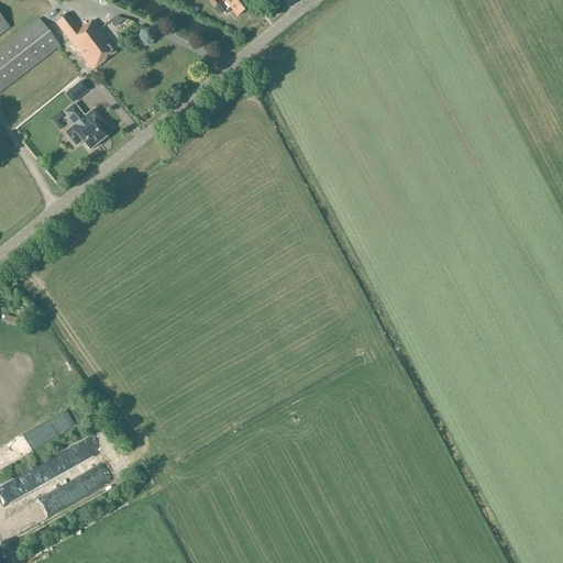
[(222,0),(224,1),(225,0),(239,17),(251,7),(245,0),(222,0)]
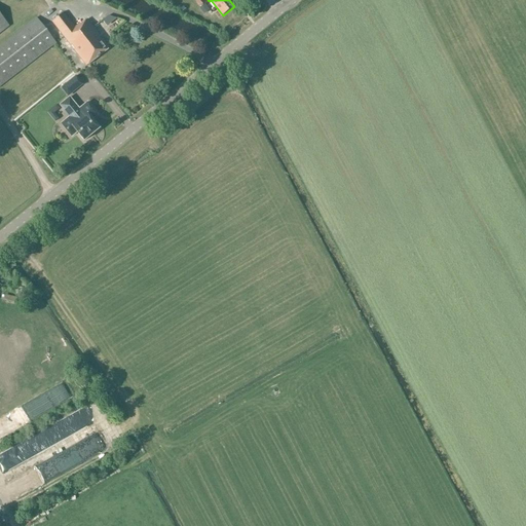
[(74,28),(64,13),(51,23),(79,58),(86,67),(99,58),(109,49),(87,21),(81,26),(80,25),(74,28)]
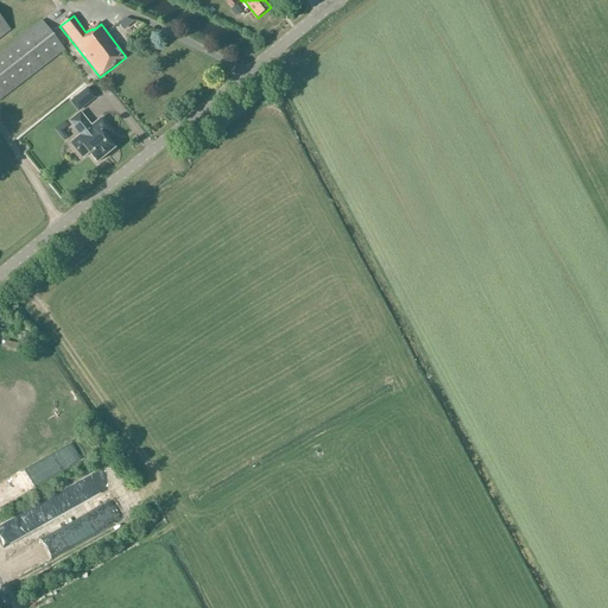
[(0,37),(10,30),(0,17),(0,37)]
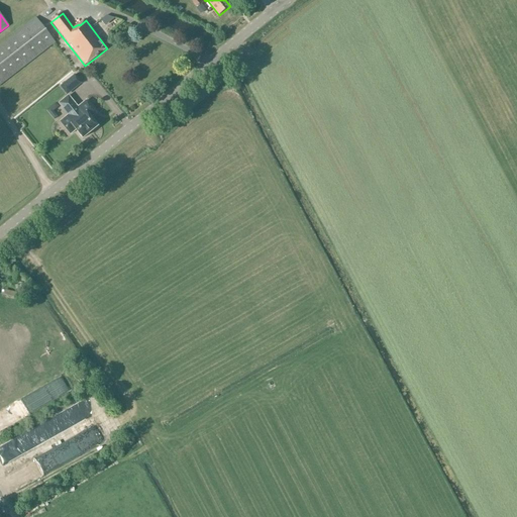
[(99,20),(105,29),(111,25),(105,16),(99,20)]
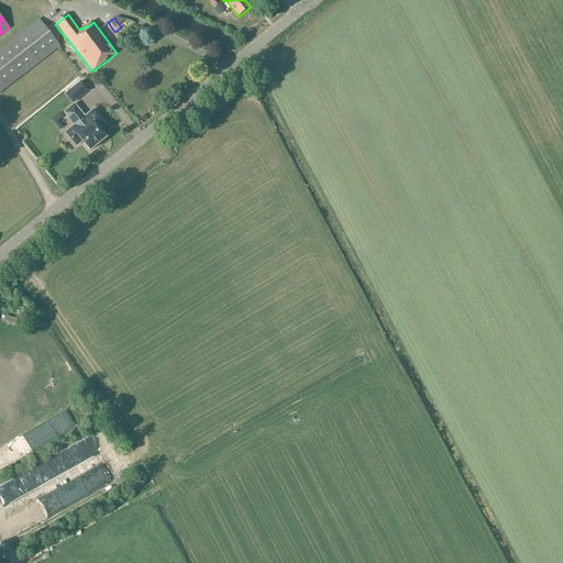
[(56,43),(46,30),(39,20),(0,50),(0,92),(41,62),(59,47),(56,43)]
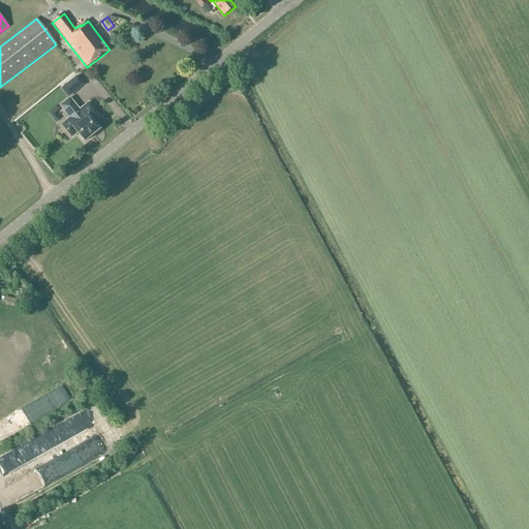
[(127,32),(134,41),(142,35),(134,26),(127,32)]
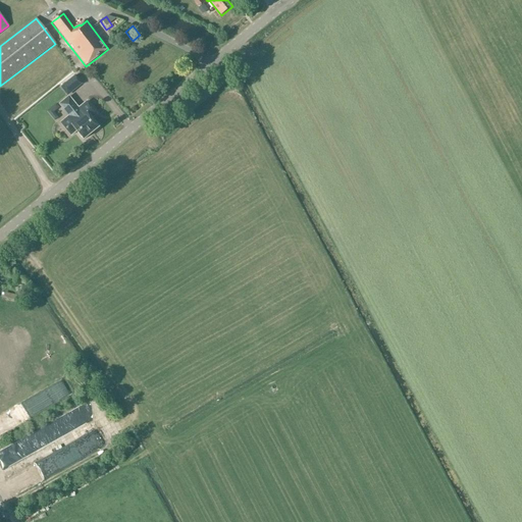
[(131,47),(123,50),(128,63),(137,60),(131,47)]
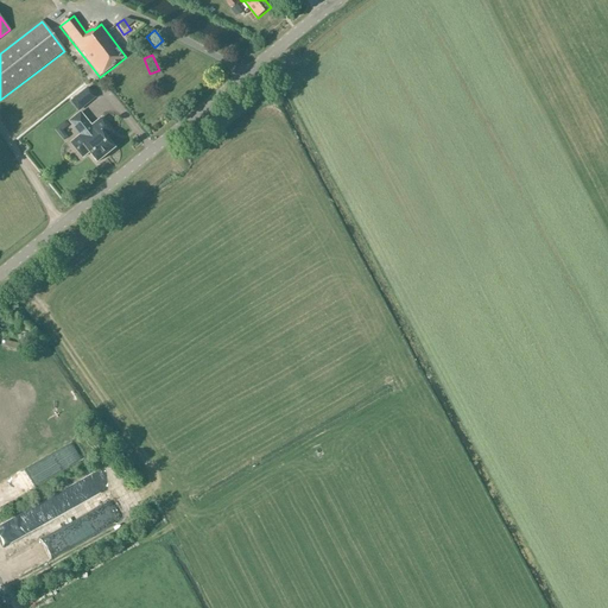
[(77,111),(94,97),(86,87),(69,100),(77,111)]
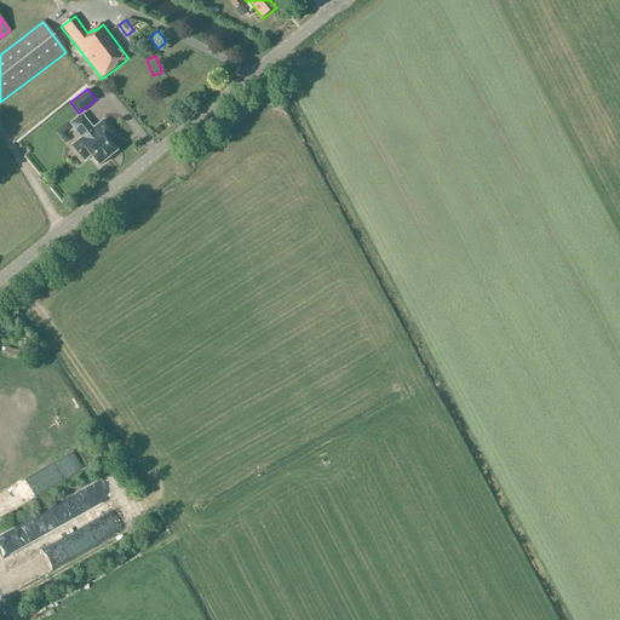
[(92,124),(101,114),(96,109),(87,118),(92,124)]
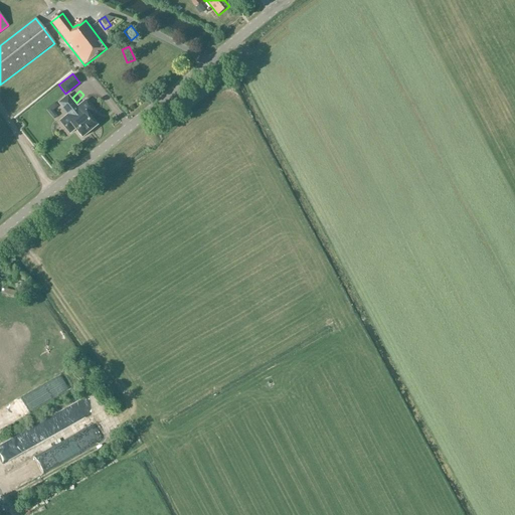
[(77,106),(67,95),(56,103),(66,115),(58,122),(69,135),(74,131),(81,139),(99,126),(92,118),(97,114),(86,100),(77,106)]
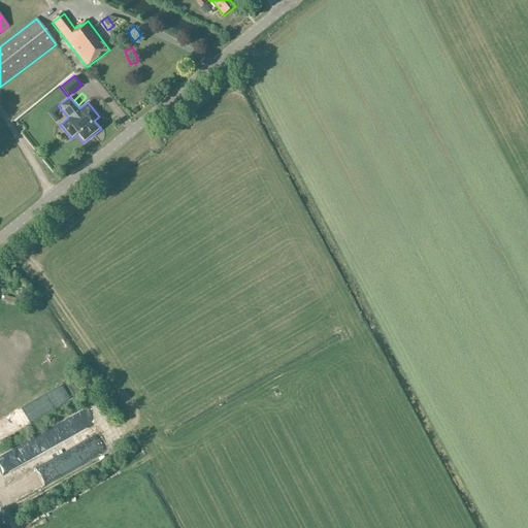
[(90,402),(93,413),(99,410),(96,400),(90,402)]
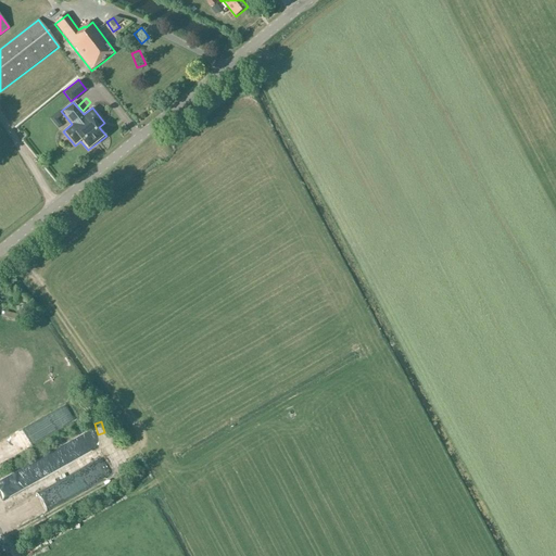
[(88,480),(110,470),(102,453),(80,464),(88,480)]
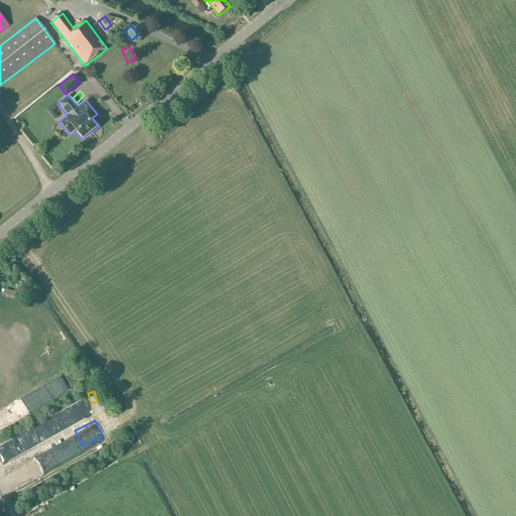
[(22,459),(22,439),(7,439),(7,459),(22,459)]
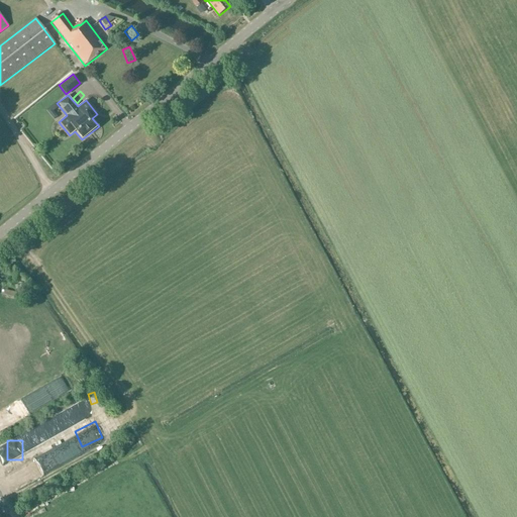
[(15,481),(25,477),(20,463),(0,473),(0,476),(6,490),(17,485),(15,481)]
